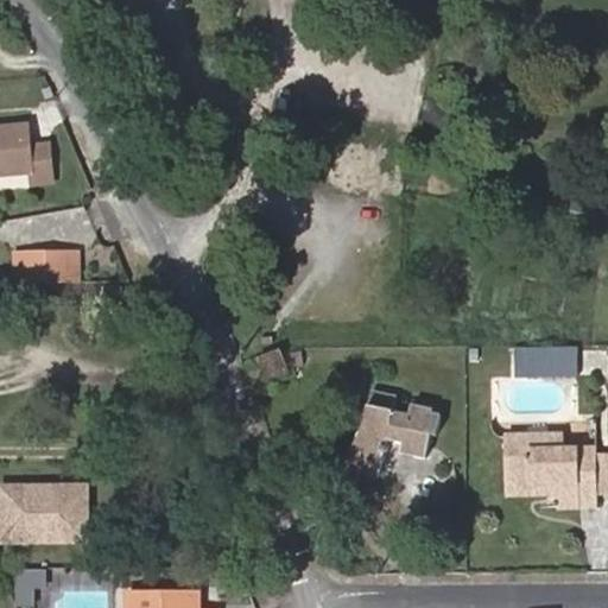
[(0,177),(32,175),(31,151),(30,130),(0,131),(0,177)]
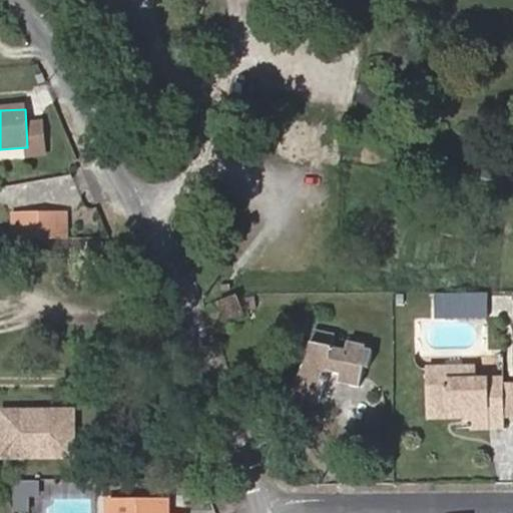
[(43,156),(41,126),(26,127),(27,147),(28,157),(43,156)]
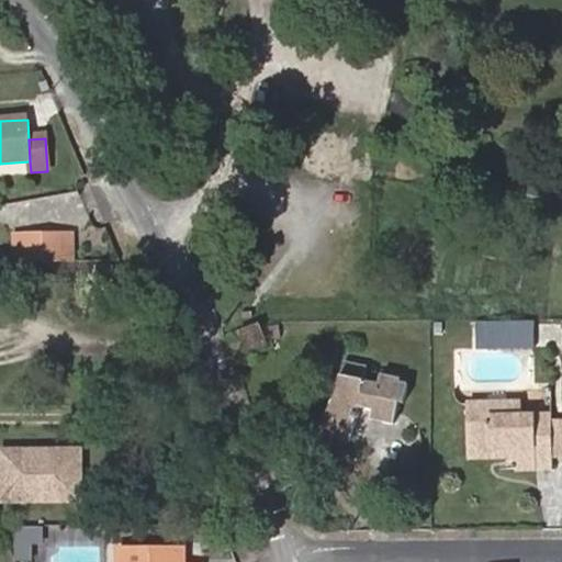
[(19,261),(81,263),(82,235),(20,233),(19,261)]
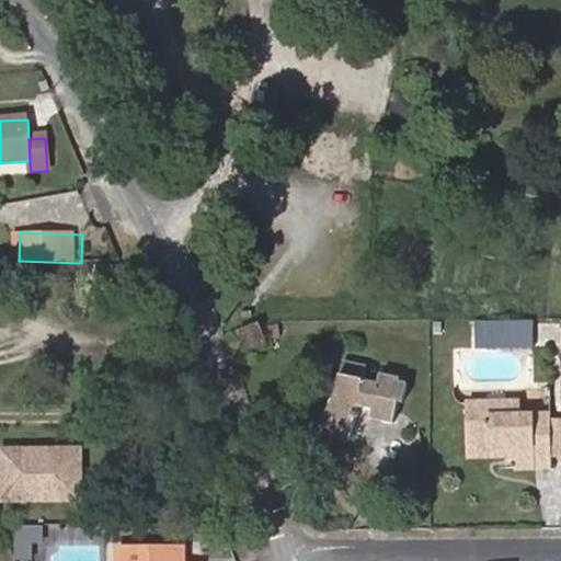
[(537,347),(537,319),(476,319),(476,348),(537,347)]
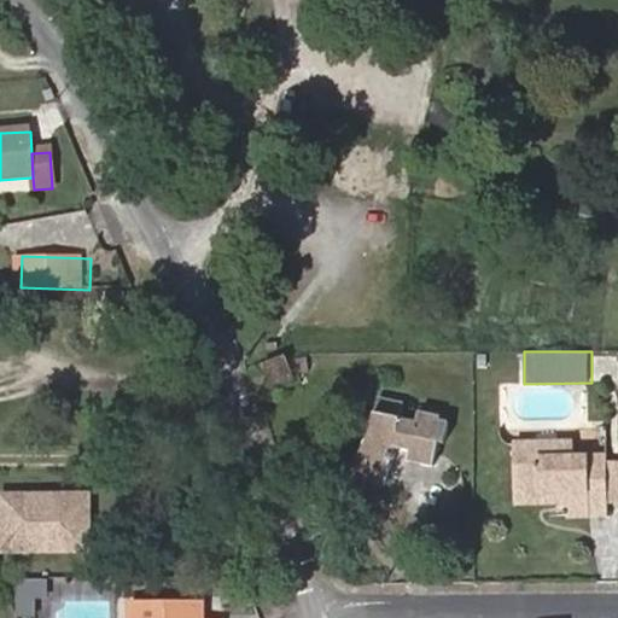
[(286,355),(261,362),(272,386),(295,378),(286,355)]
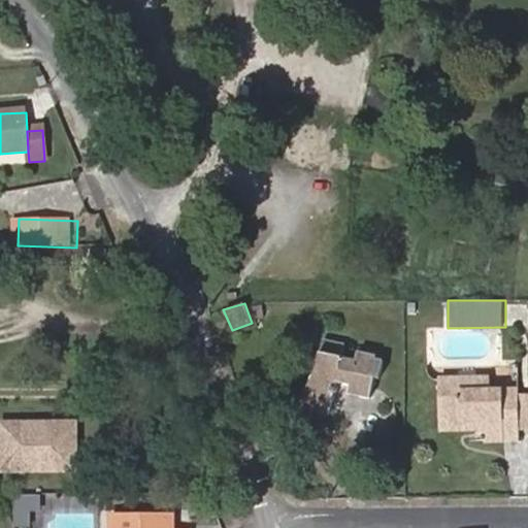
[(330,415),(337,383),(351,386),(350,394),(370,398),(375,377),(381,378),(384,361),(377,359),(378,357),(360,353),(358,360),(342,357),(344,344),(324,340),(316,374),(297,407),(330,415)]
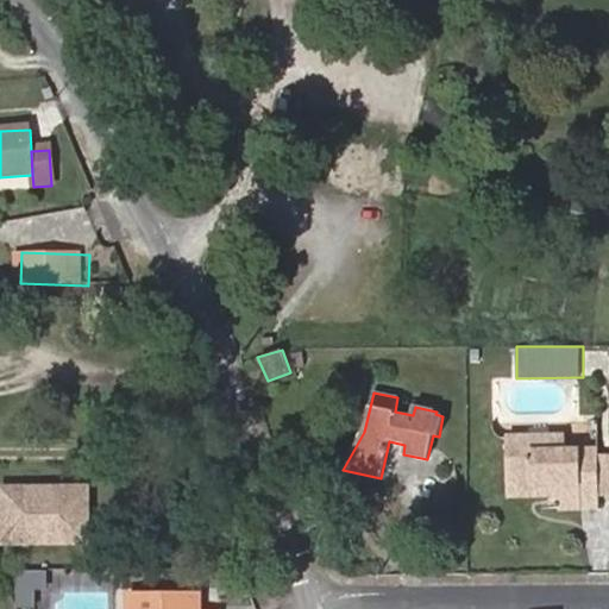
[(564,484),(564,500),(564,510),(597,510),(597,496),(596,458),(596,450),(564,450),(563,435),(509,437),(510,485),(564,484)]
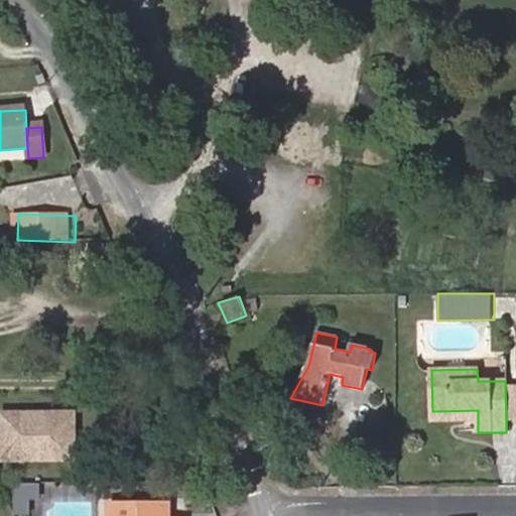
[(515,387),(505,388),(506,420),(515,419),(515,387)]
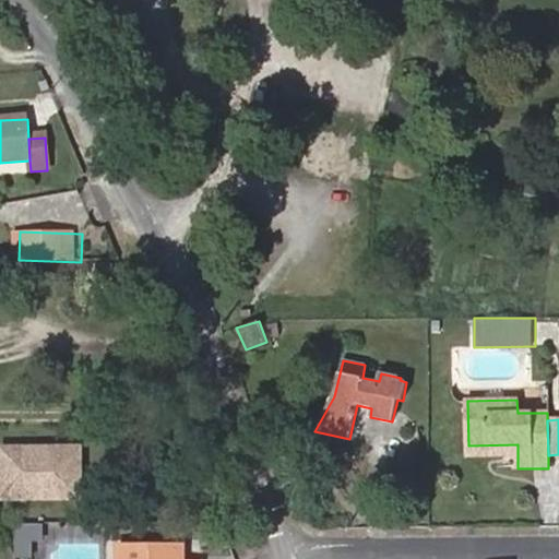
[(468,458),(518,459),(518,444),(468,445),(468,458)]
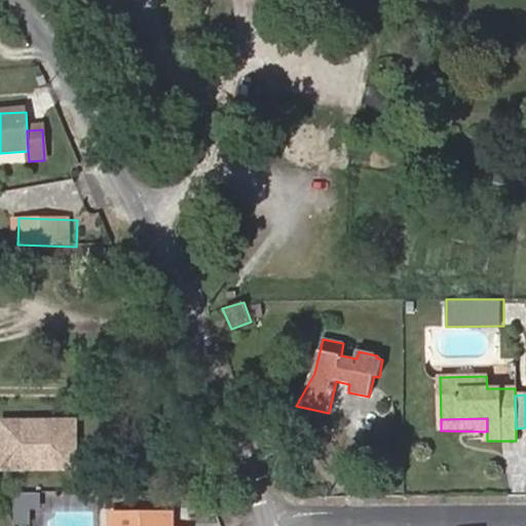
[(76,431),(1,431),(1,479),(49,479),(49,465),(59,465),(59,449),(76,449),(76,431)]
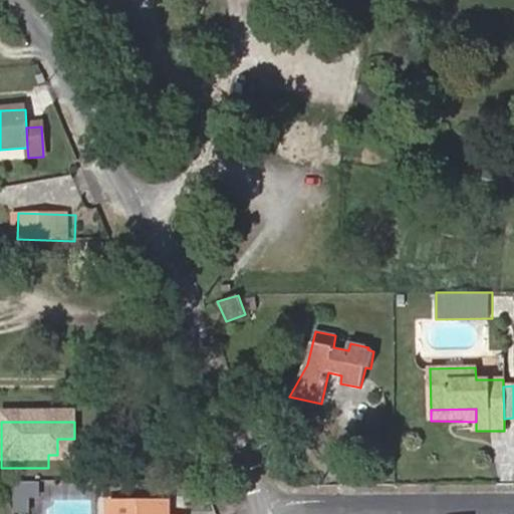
[(74,468),(74,439),(57,439),(57,455),(48,455),(48,468),(74,468)]
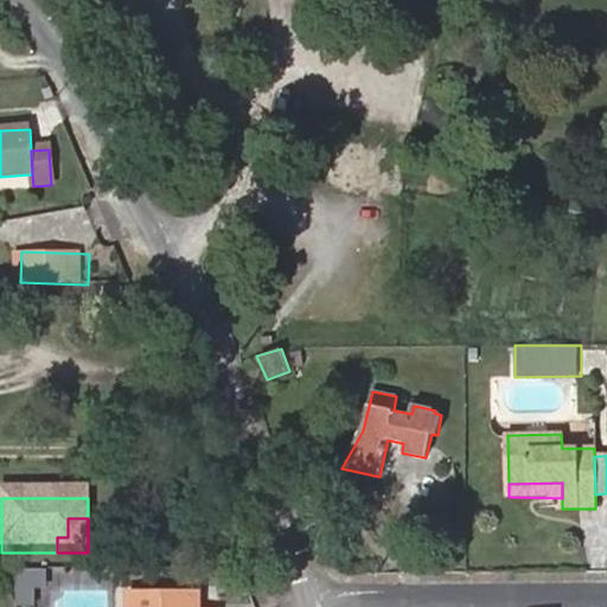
[(11,604),(38,605),(38,567),(12,567),(11,604)]
